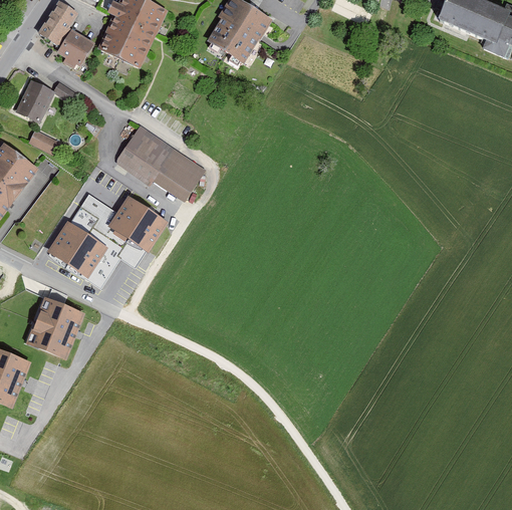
[(158,15),(119,0),(100,49),(139,64),(158,15)]
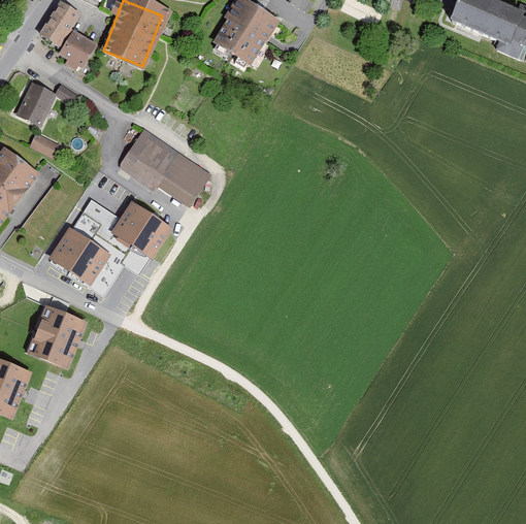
[(275,23),(235,0),(228,0),(204,42),(250,68),(267,36),(275,23)]
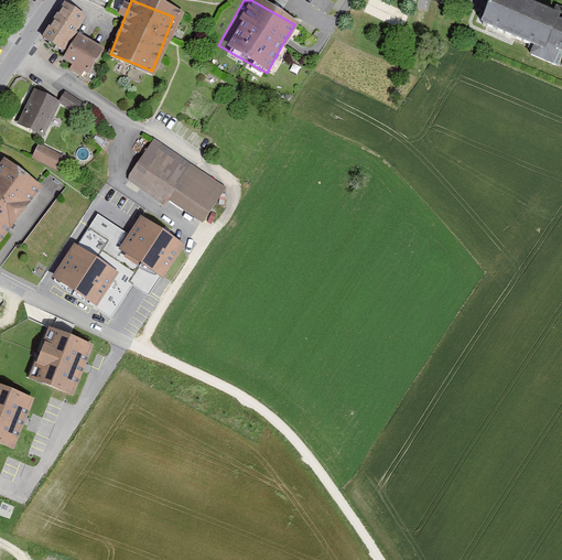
[(561,15),(561,9),(536,0),(489,0),(482,21),(531,39),(527,50),(555,61),(561,46),(561,45),(561,17),(561,18),(561,15)]
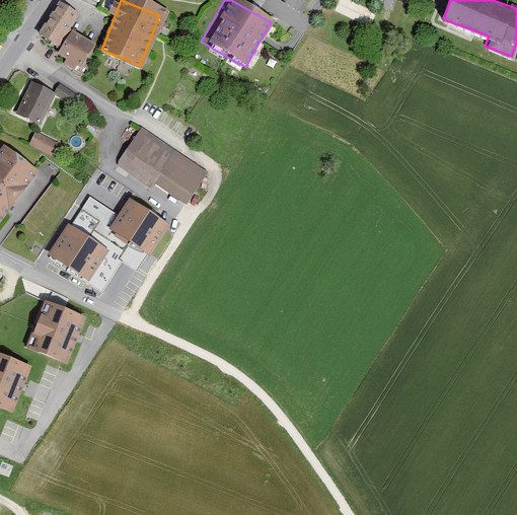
[(73,16),(56,4),(34,37),(52,48),(73,16)]
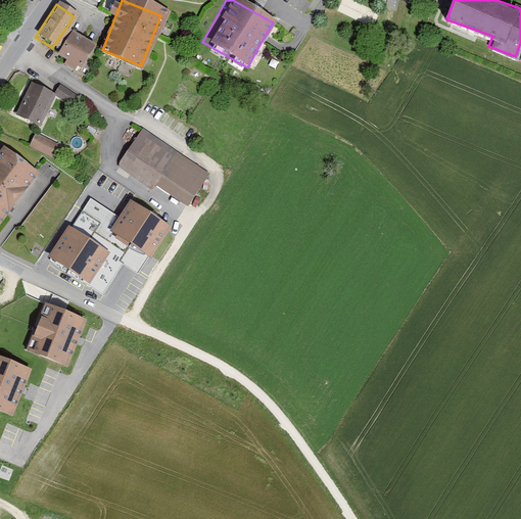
[(89,45),(66,34),(56,54),(79,65),(89,45)]
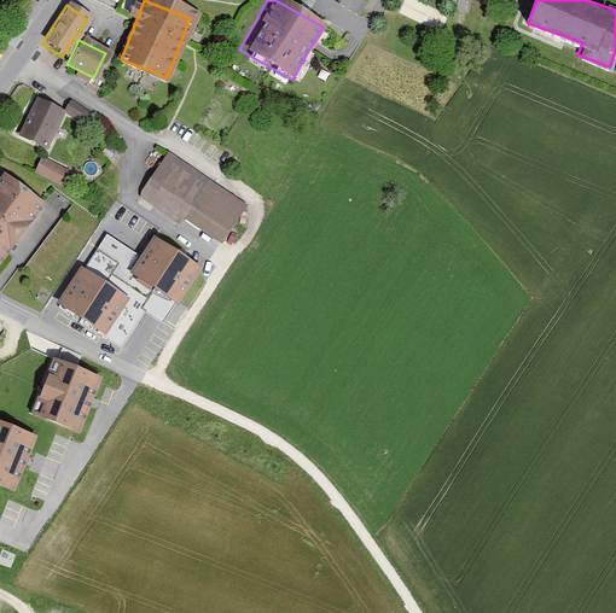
[(69,94),(62,106),(82,118),(89,106),(69,94)]
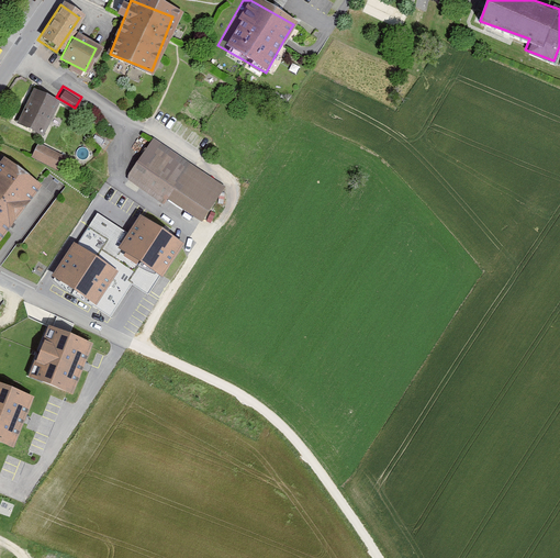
[(56,98),(33,87),(18,119),(42,130),(56,98)]
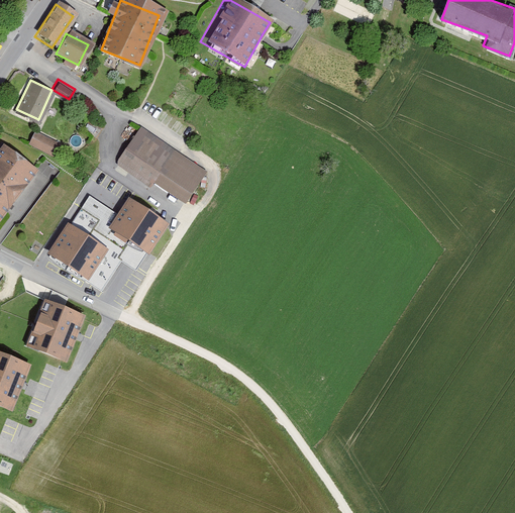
[(26,139),(50,152),(59,139),(34,125),(26,139)]
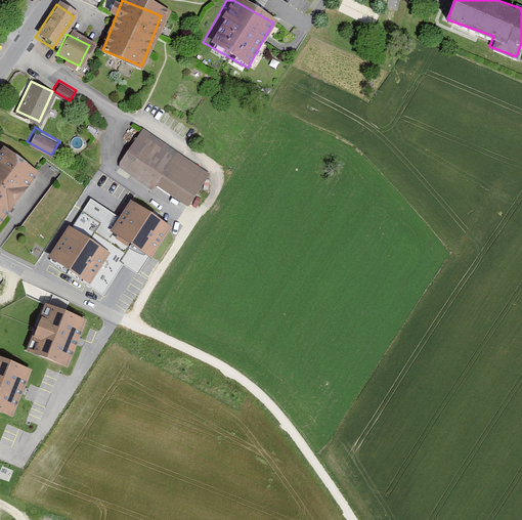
[(142,129),(119,163),(150,184),(154,179),(185,200),(205,171),(142,129)]
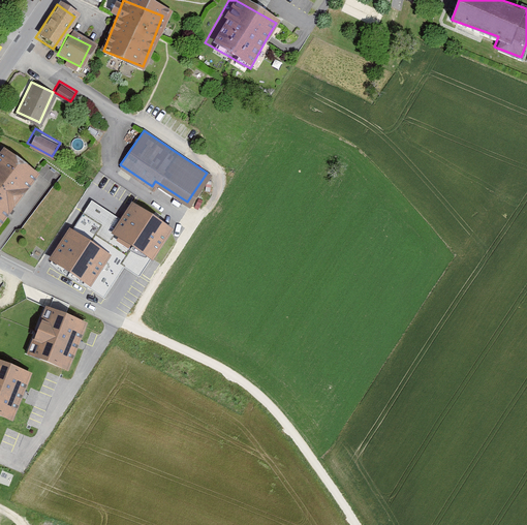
[(0,214),(32,172),(0,148),(0,214)]
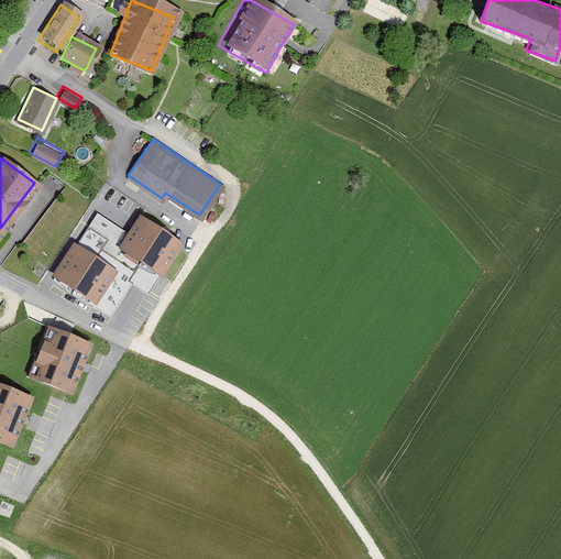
[(112,238),(121,223),(94,209),(86,223),(112,238)]
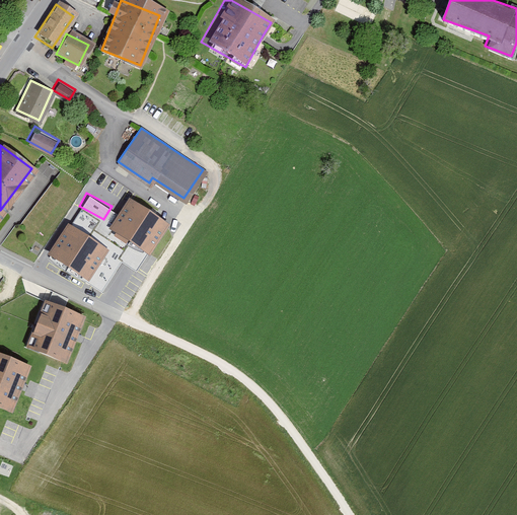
[(165,222),(128,198),(111,225),(147,249),(165,222)]
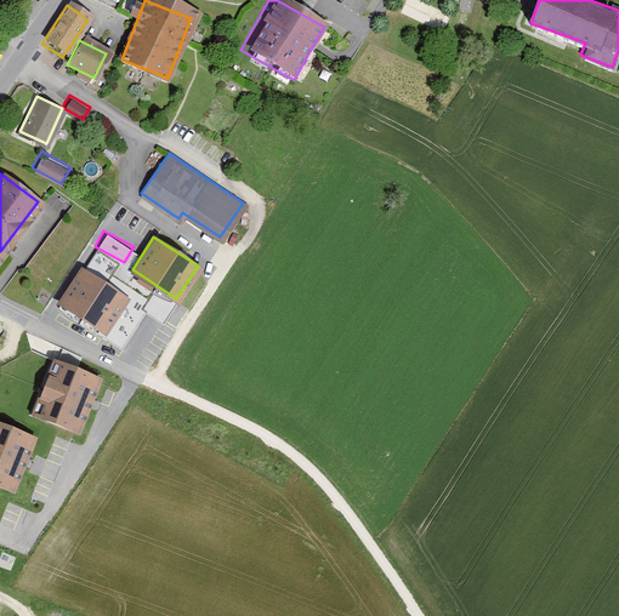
[(80,267),(58,300),(103,330),(125,297),(80,267)]
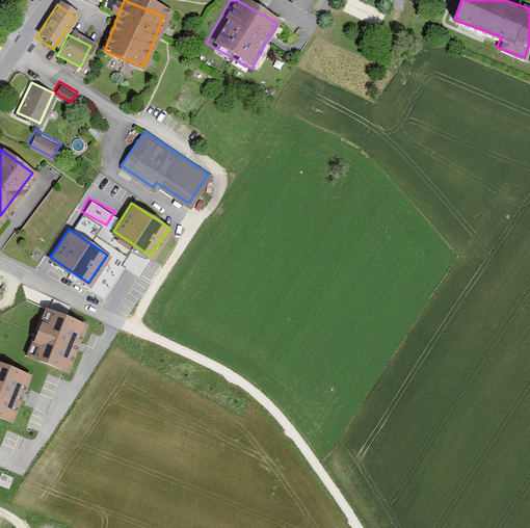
[(140,256),(128,252),(123,265),(136,269),(140,256)]
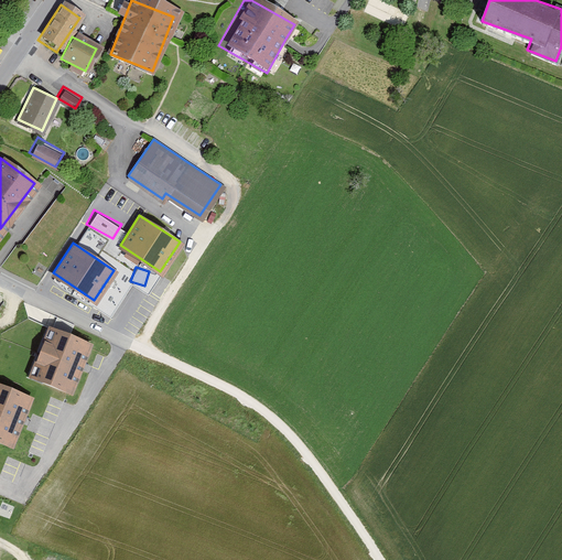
[(88,343),(47,327),(29,373),(69,389),(88,343)]
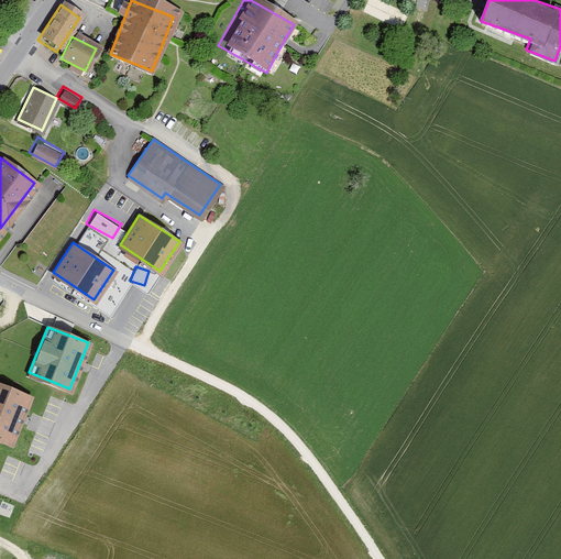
[(30,395),(0,383),(0,438),(10,442),(30,395)]
